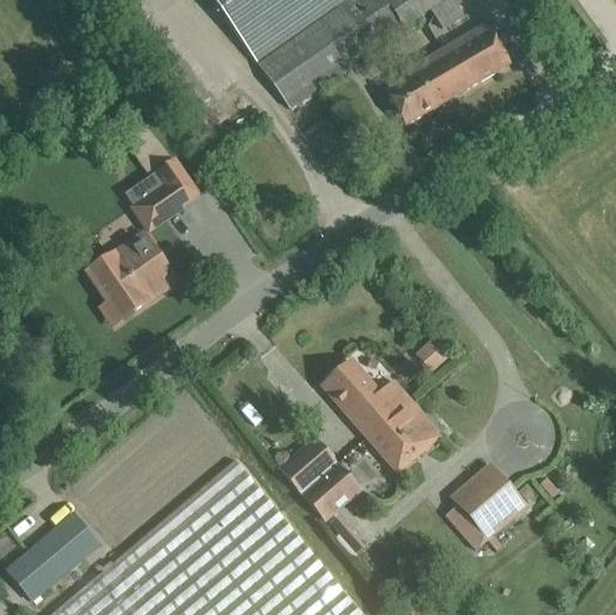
[(214,0),(258,61),(343,0),(214,0)]
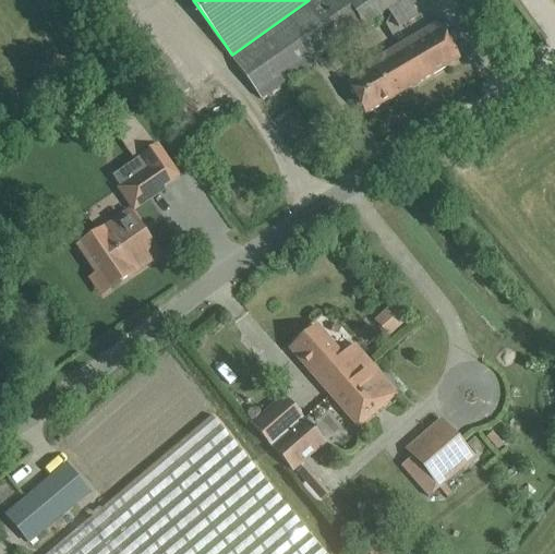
[(263,97),(390,9),(401,25),(420,12),(411,0),(314,0),(233,57),(263,97)]
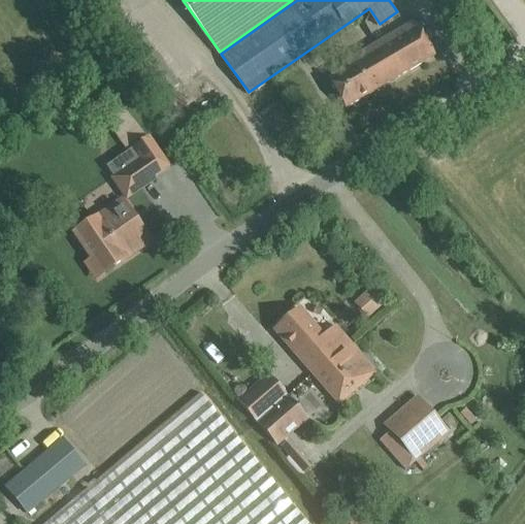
[(124,15),(106,31),(160,93),(177,77),(124,15)]
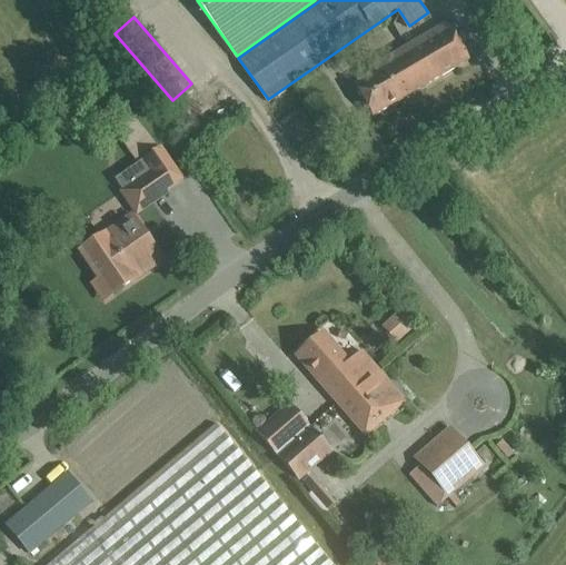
[(429,81),(470,57),(449,20),(408,45),(429,81)]
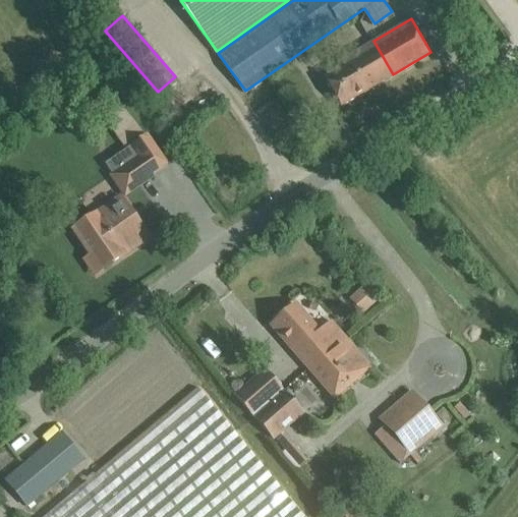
[(346,63),(326,75),(343,104),(393,74),(373,41),(344,59),(346,63)]
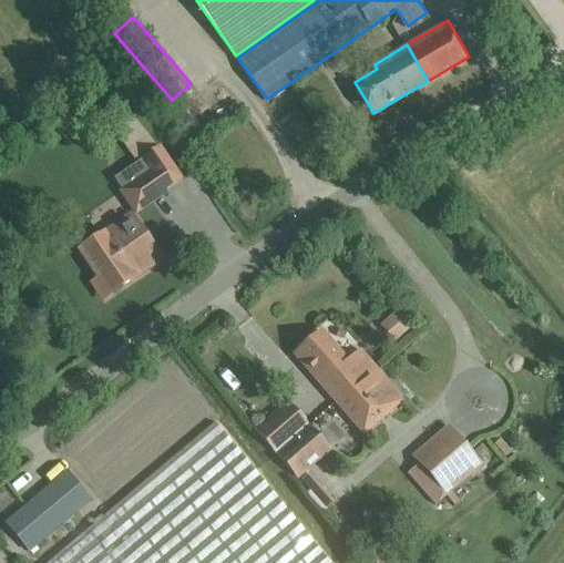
[(122,187),(137,208),(170,187),(167,184),(182,174),(161,143),(115,174),(123,186),(122,187)]
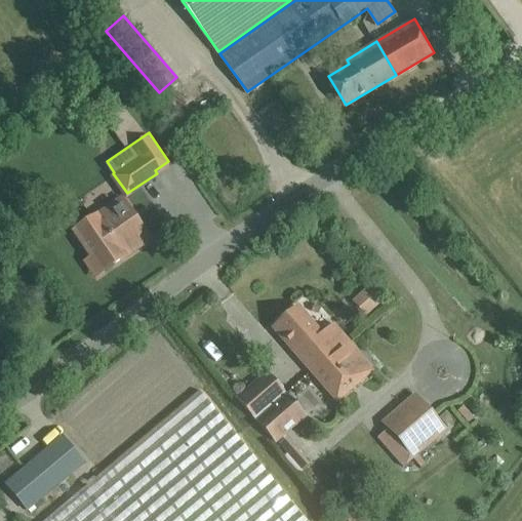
[(105,270),(152,237),(122,195),(75,228),(105,270)]
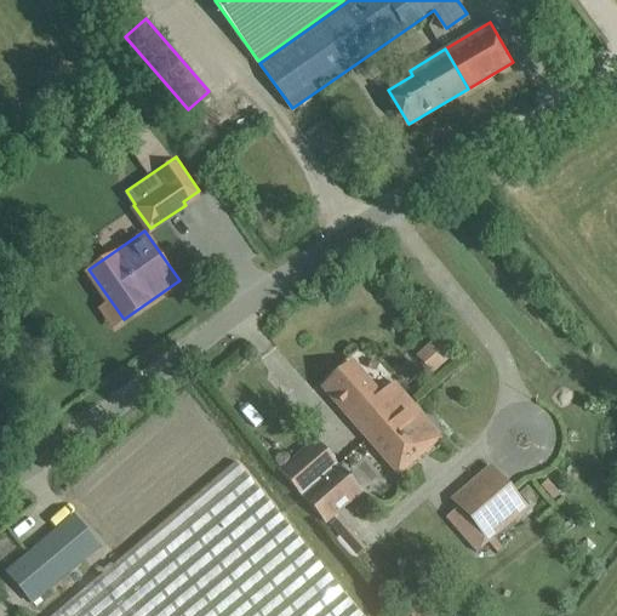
[(370,437),(413,399),(396,380),(382,392),(354,359),(325,386),(341,404),(370,437)]
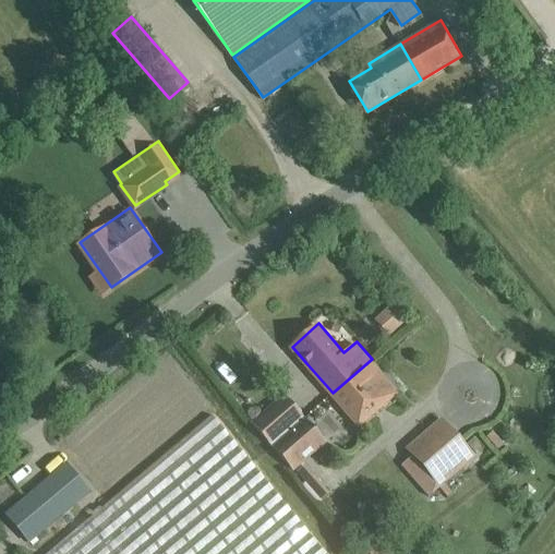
[(372,359),(333,393),(361,424),(399,390),(372,359)]
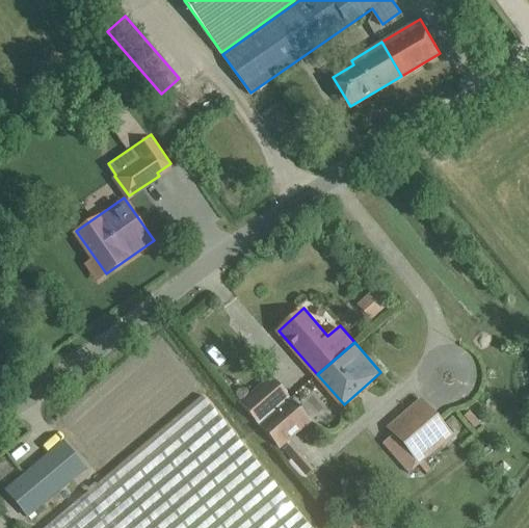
[(261,423),(273,412),(256,391),(243,402),(261,423)]
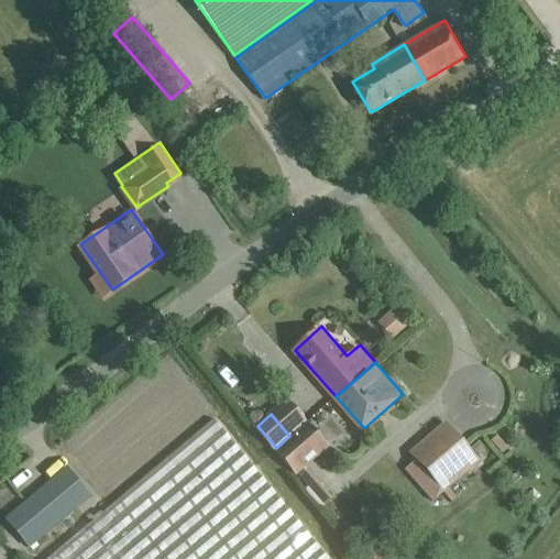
[(333,558),(215,415),(44,558),(333,558)]
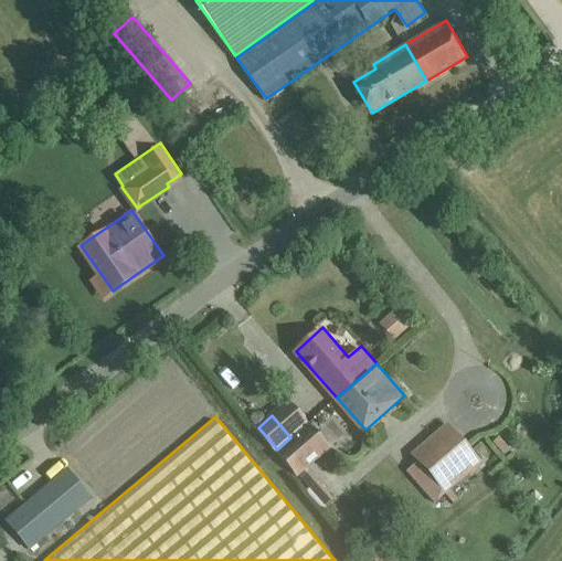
[(309,421),(290,437),(277,450),(299,474),(331,446),(309,421)]
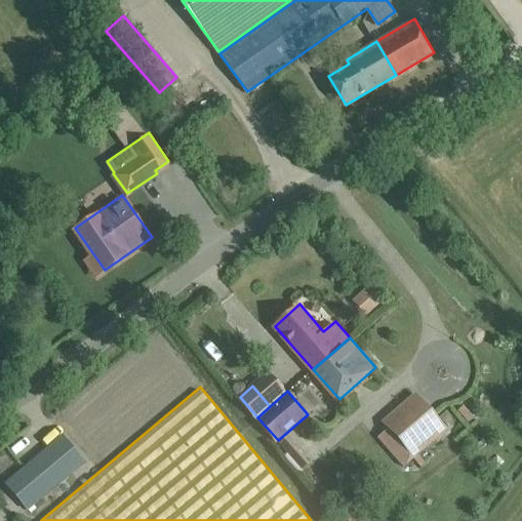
[(447,427),(415,391),(375,428),(384,436),(391,429),(415,455),(447,427)]
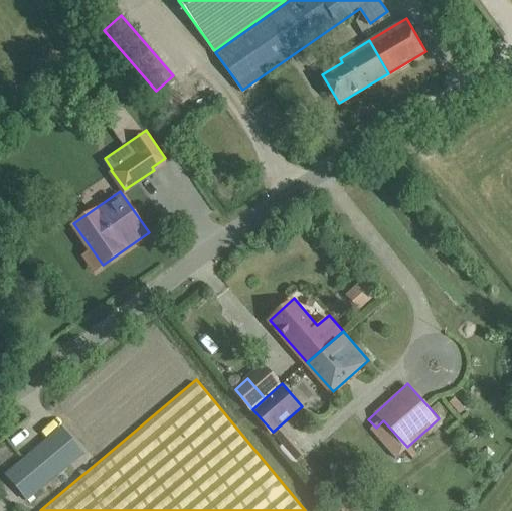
[(28,497),(83,451),(63,426),(8,473),(28,497)]
